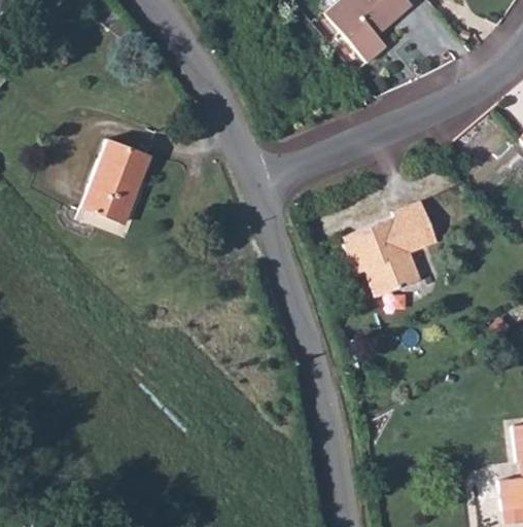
[(382,32),(413,5),(408,0),(341,0),(326,13),(369,63),(387,46),(375,32),(379,28),(382,32)]
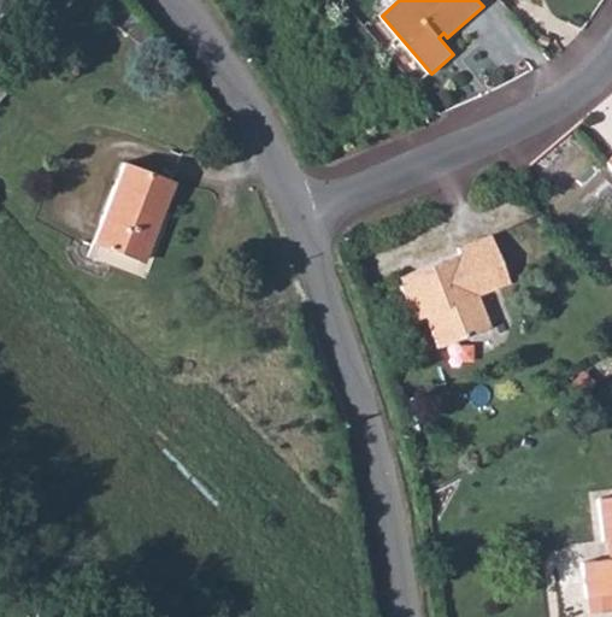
[(176,182),(128,164),(96,245),(142,262),(151,238),(154,239),(176,182)]
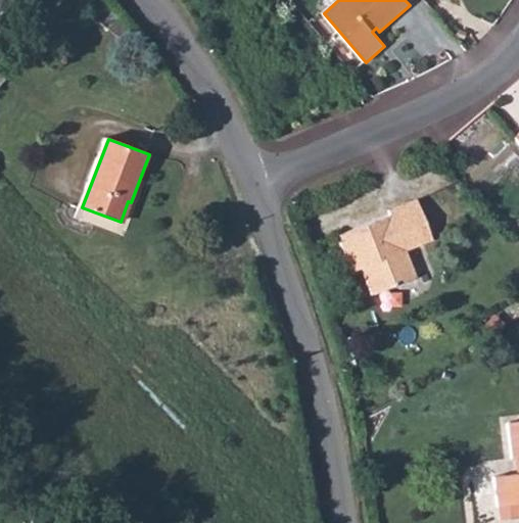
[(391,211),(392,216),(340,236),(354,272),(364,268),(374,295),(418,277),(408,251),(434,240),(419,200),(391,211)]
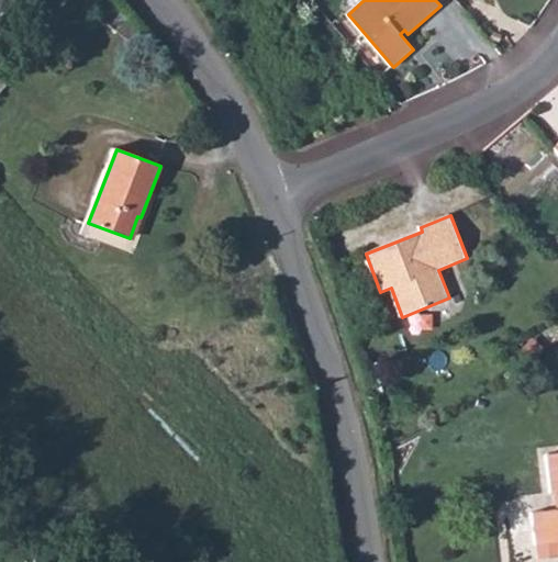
[(557,453),(548,454),(553,493),(557,492),(557,509),(533,513),(537,544),(557,542),(557,453)]
